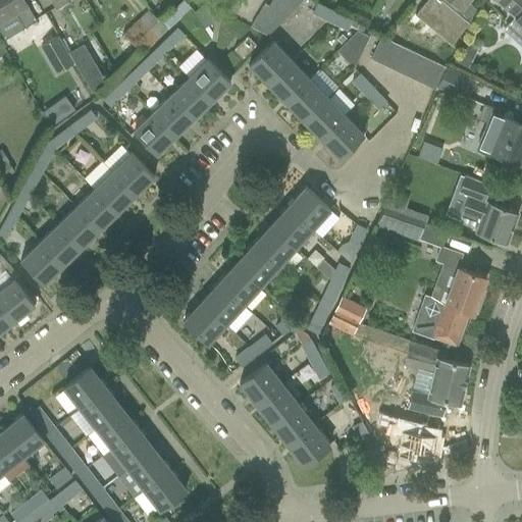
[(27,5),(23,0),(0,0),(0,22),(8,37),(35,20),(27,5)]
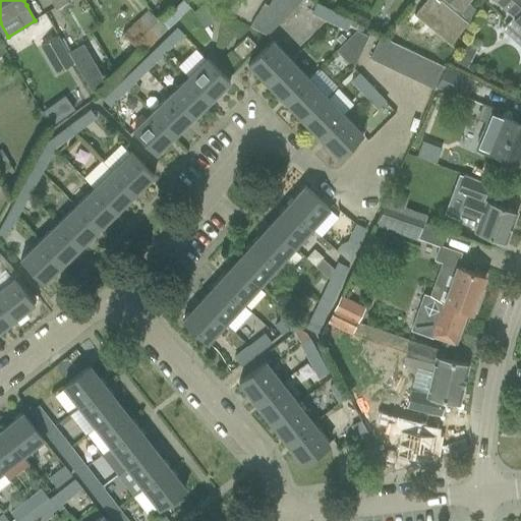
[(50,0),(56,9),(68,2),(67,0),(50,0)]
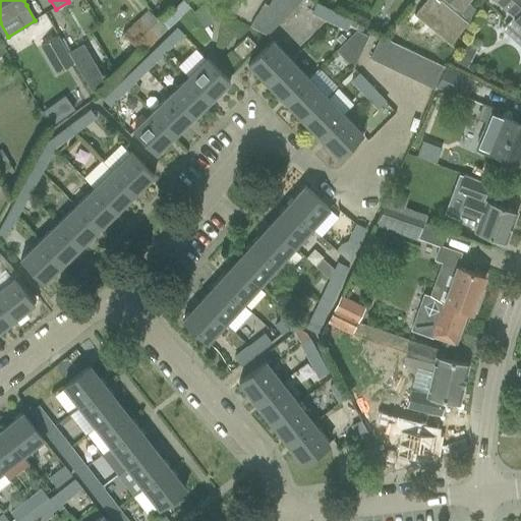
[(281,0),(272,0),(269,7),(287,16),(295,7),(281,0)]
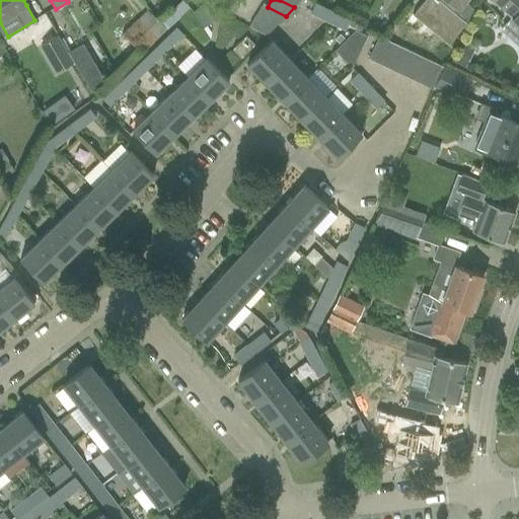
[(423,0),(412,13),(437,35),(448,44),(453,49),(458,38),(455,34),(465,23),(472,9),(462,0),(423,0)]
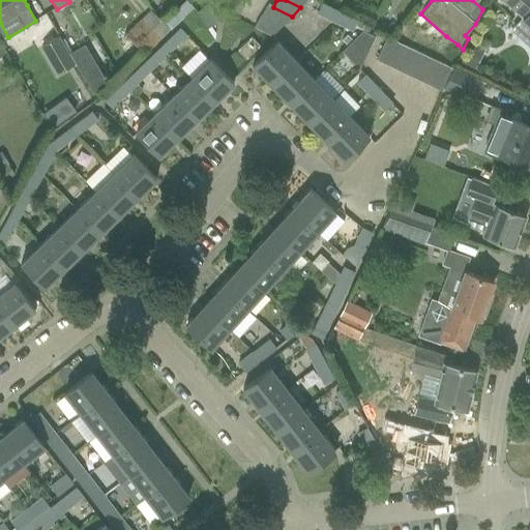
[(529,0),(501,0),(522,18),(511,29),(529,46),(529,0)]
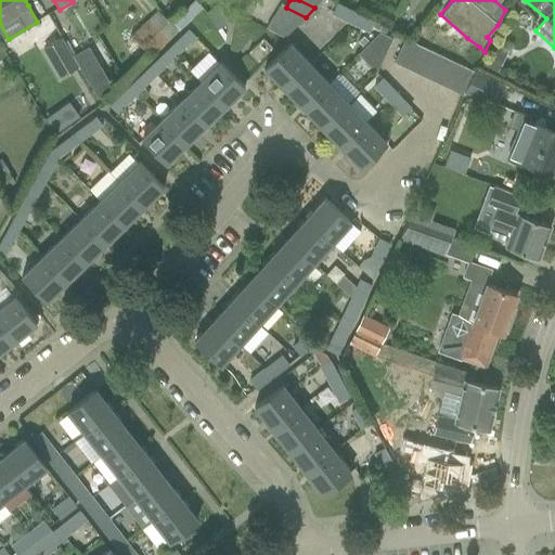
[(195,1),(185,10),(192,17),(202,8),(195,1)]
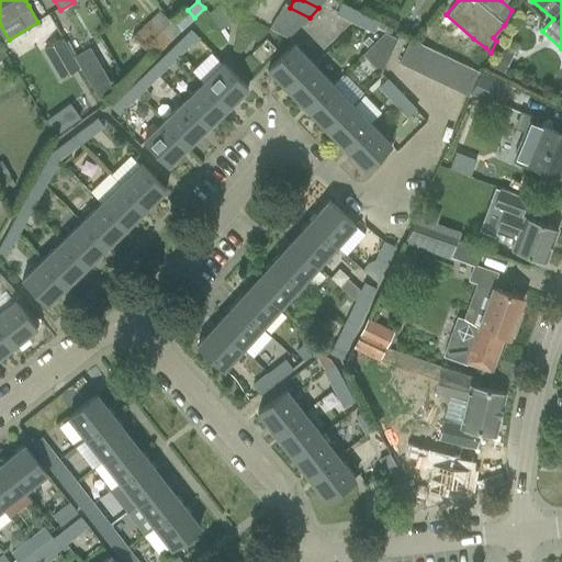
[(355,25),(361,12),(341,3),(336,15),(355,25)]
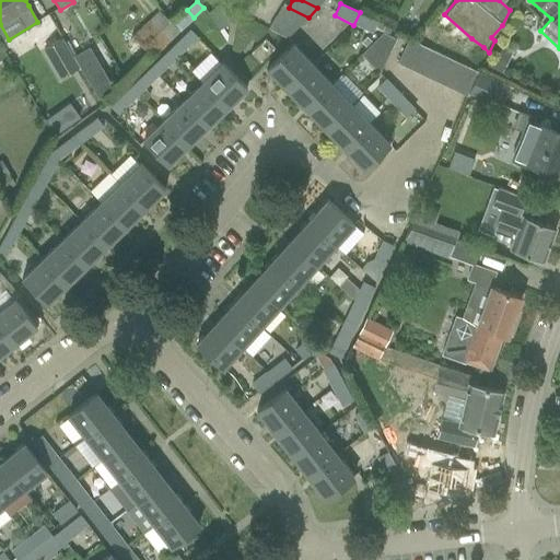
[(308,18),(289,8),(284,4),(277,16),(299,27),(308,18)]
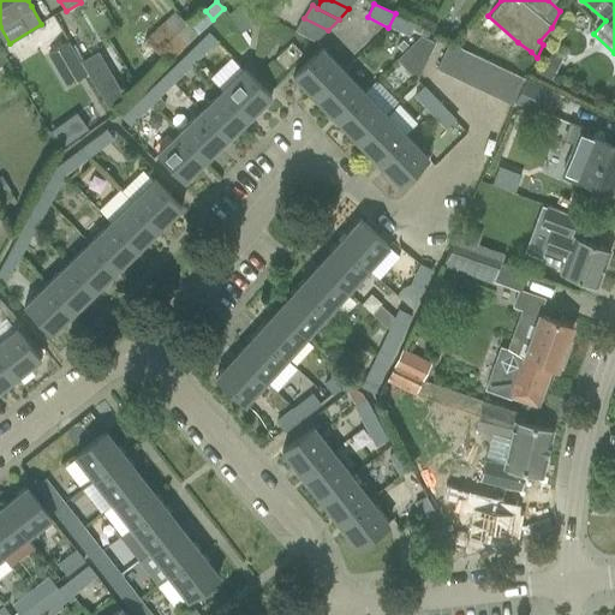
[(197,34),(177,11),(147,40),(169,61),(197,34)]
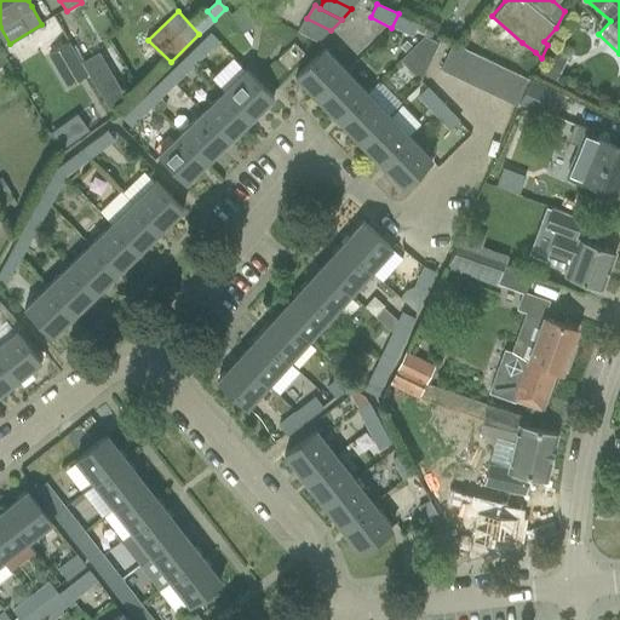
[(399,13),(391,28),(412,38),(418,23),(399,13)]
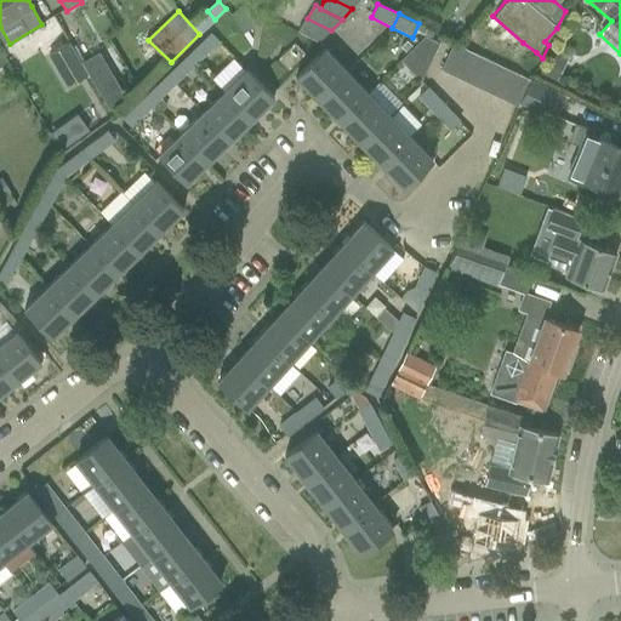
[(331,30),(307,18),(300,32),(320,43),(331,30)]
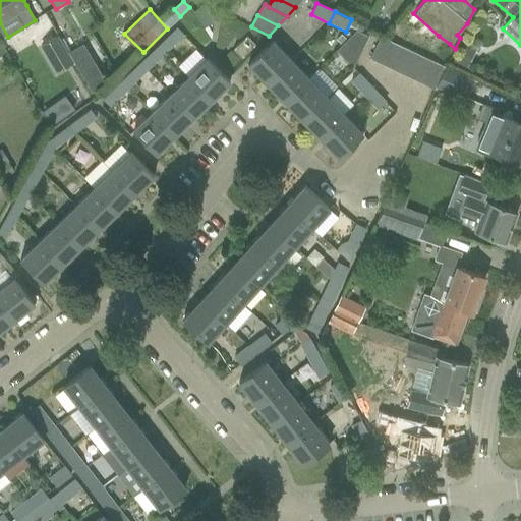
[(177,27),(158,46),(165,54),(183,36),(177,27)]
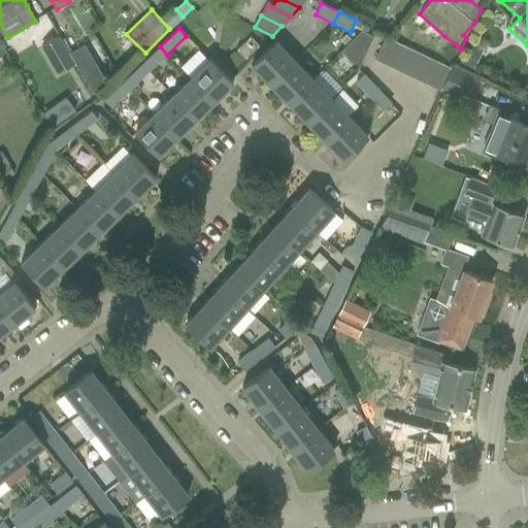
[(373,37),(361,30),(340,51),(358,69),(373,37)]
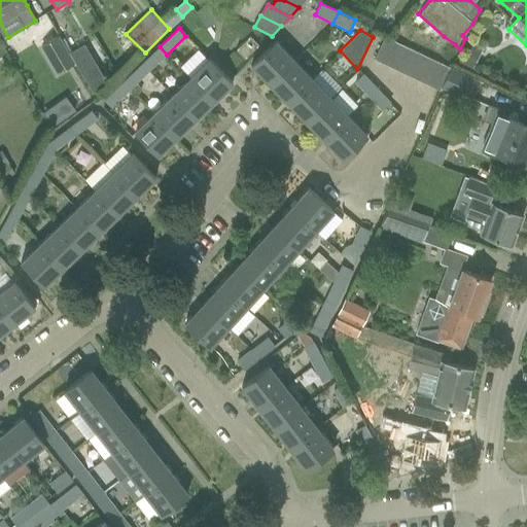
[(75,63),(70,54),(69,54),(58,35),(40,45),(57,74),(75,63)]
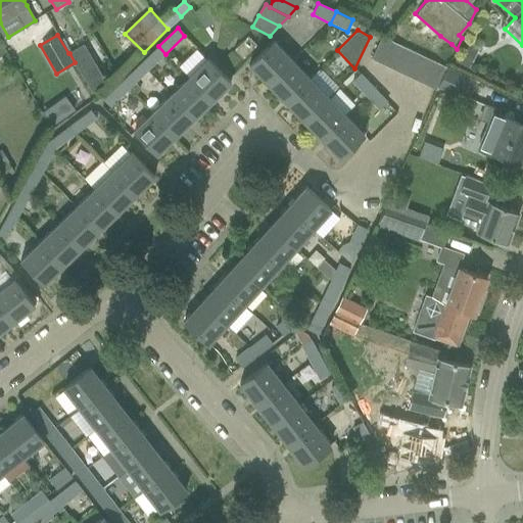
[(256,44),(248,36),(234,49),(242,58),(256,44)]
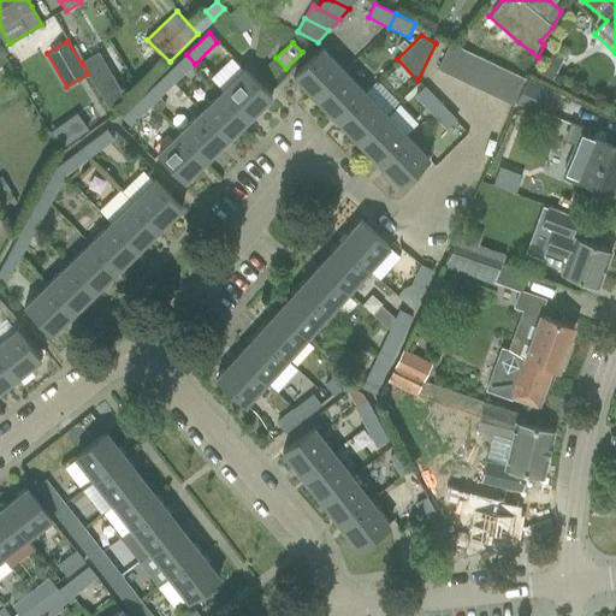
[(450,43),(438,70),(451,76),(463,51),(450,43)]
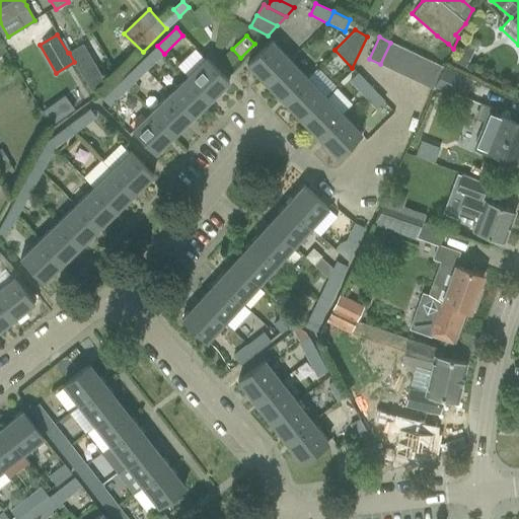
[(462,40),(450,62),(464,70),(473,50),(470,49),(472,44),(462,40)]
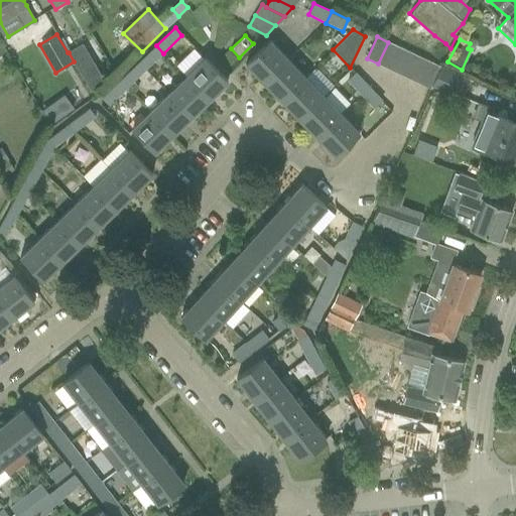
[(264,83),(288,59),(270,40),(246,63),(264,83)]
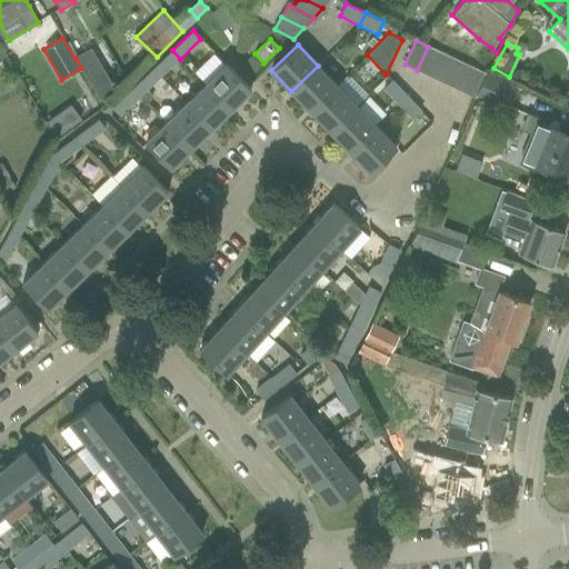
[(439,52),(428,47),(417,70),(428,76),(439,52)]
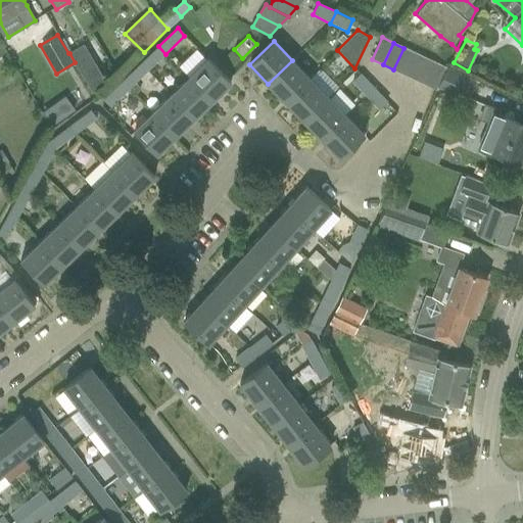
[(69,53),(75,62),(92,91),(105,84),(83,45),(69,53)]
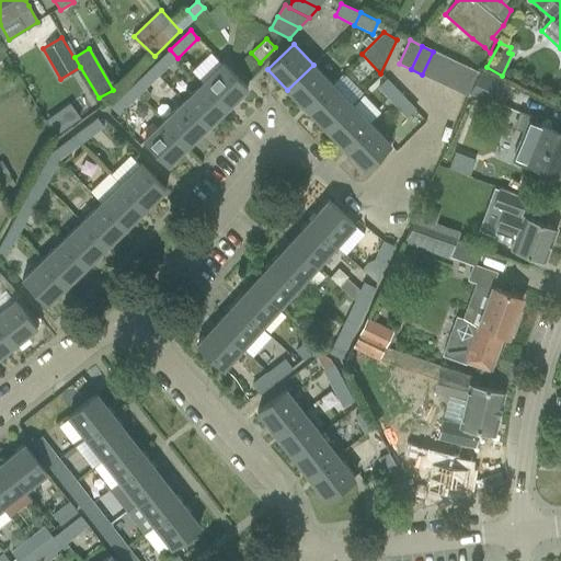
[(170,49),(151,68),(159,76),(178,58),(170,49)]
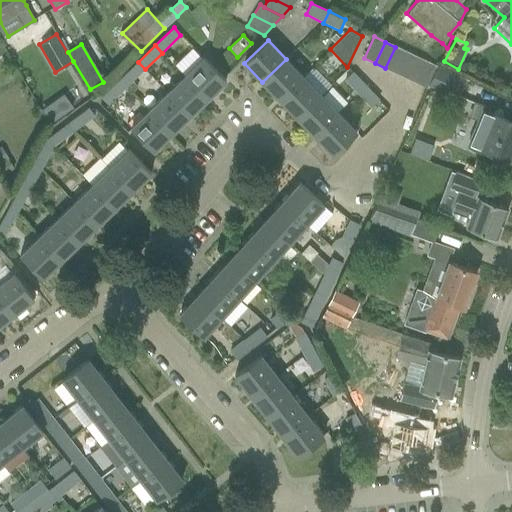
[(395,47),(385,68),(395,73),(406,51),(395,47)]
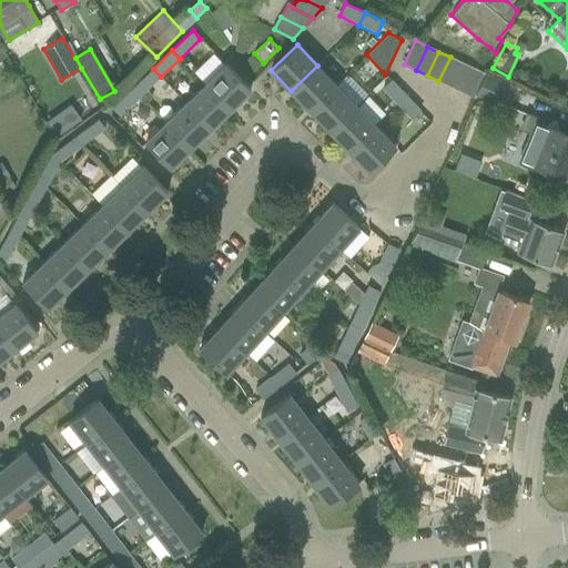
[(450,57),(438,81),(450,87),(462,62),(450,57)]
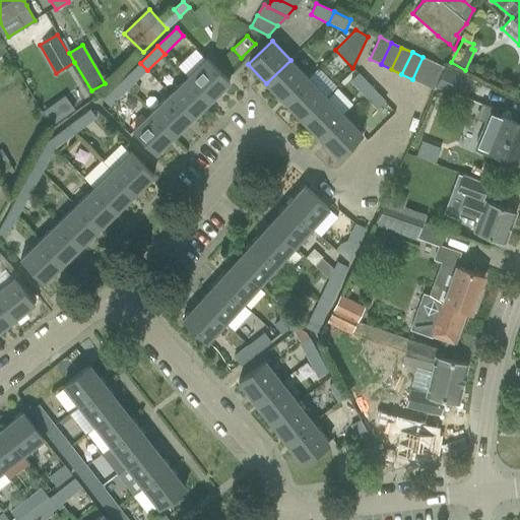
[(423,57),(412,79),(423,83),(433,62),(423,57)]
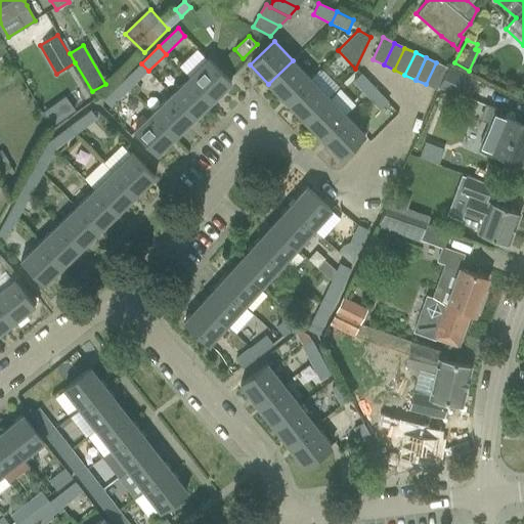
[(208,59),(188,77),(212,101),(230,83),(208,59)]
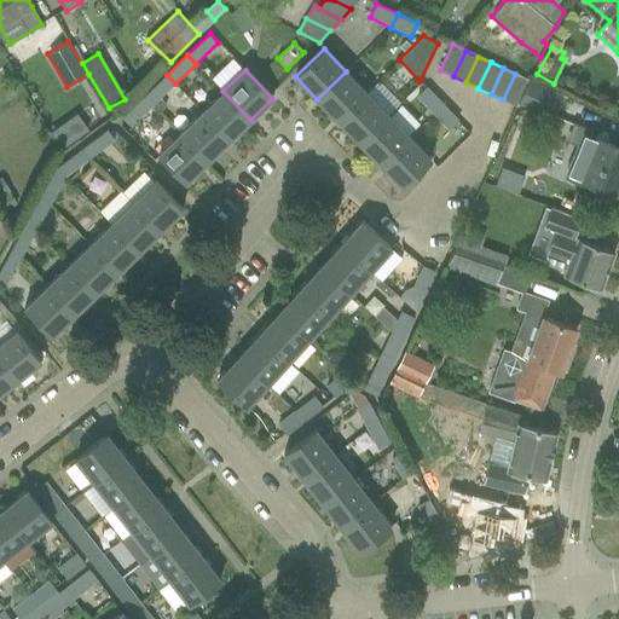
[(366,93),(346,71),(317,99),(337,121),(366,93)]
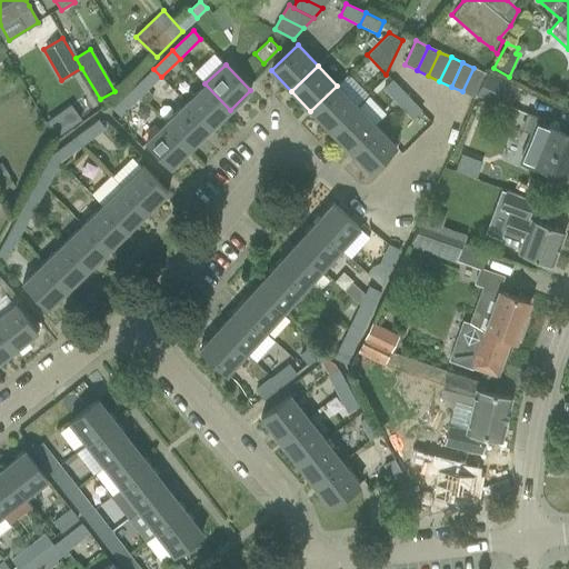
[(486,75),(473,68),(462,91),(475,98),(477,95),(486,75)]
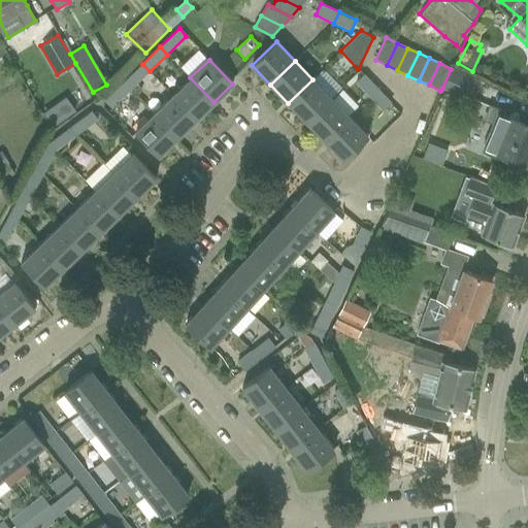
[(150,71),(142,64),(124,81),(131,89),(150,71)]
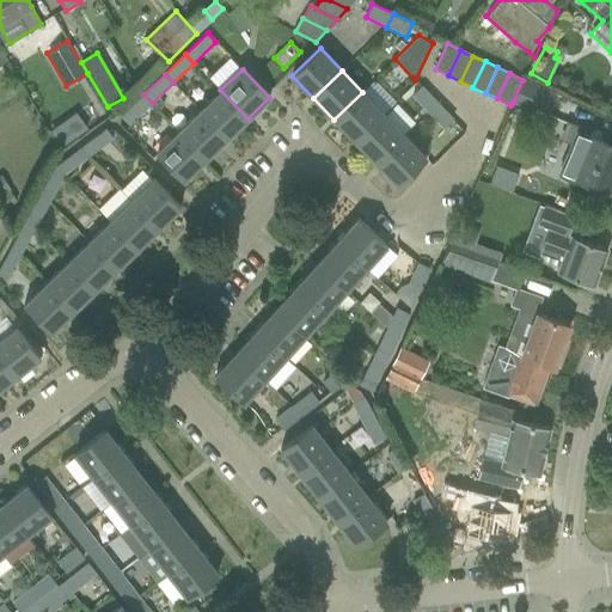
[(557,95),(522,80),(513,102),(546,117),(557,95)]
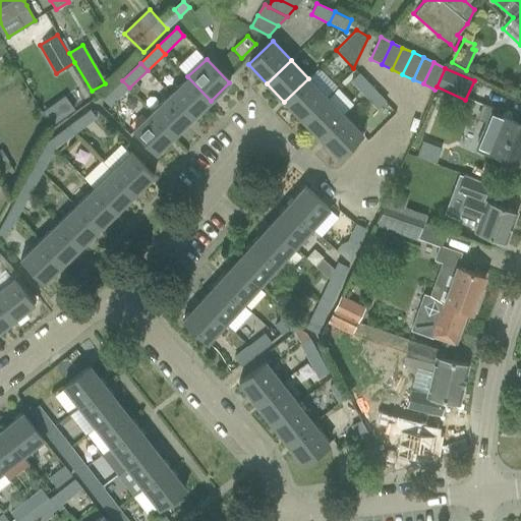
[(364,95),(372,88),(359,73),(351,81),(364,95)]
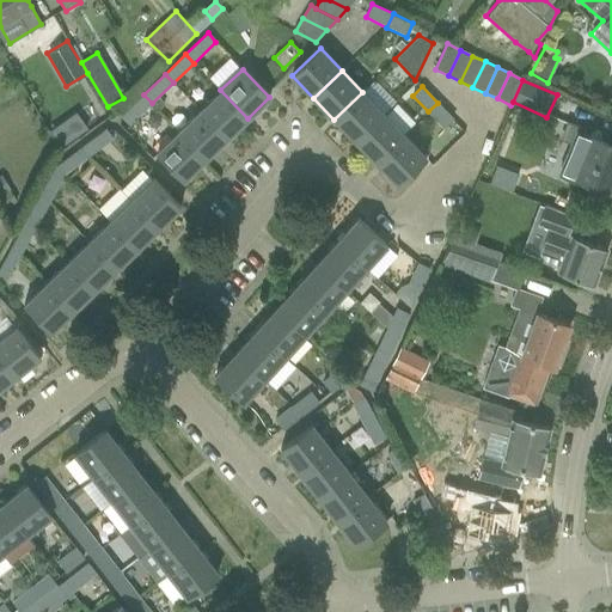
[(248,118),(220,90),(200,111),(227,139),(248,118)]
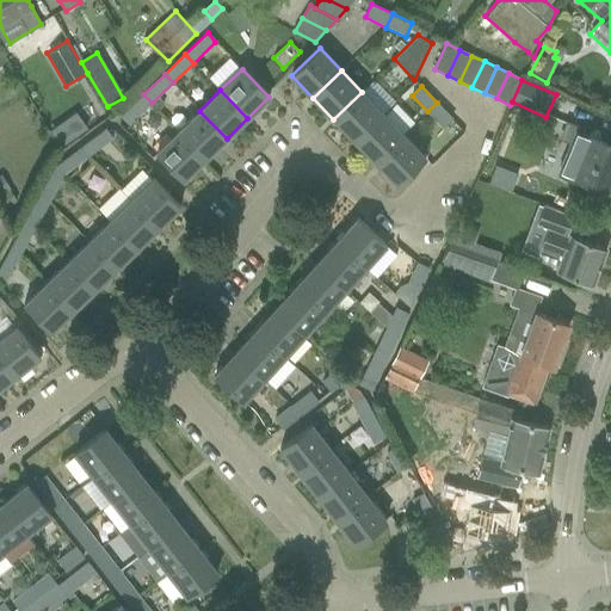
[(383,113),(362,92),(333,119),(355,141),(383,113)]
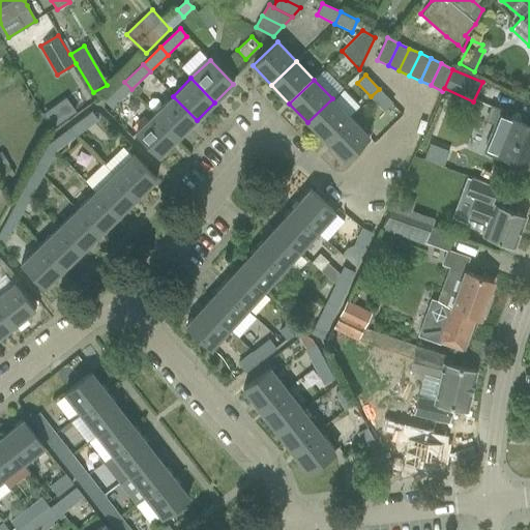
[(131,89),(124,82),(104,101),(111,109),(131,89)]
